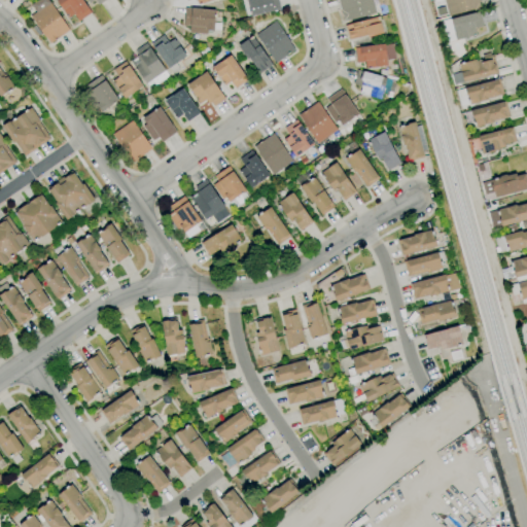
[(50,43),(45,36),(44,37),(42,34),(38,37),(32,28),(36,25),(30,16),(36,12),(31,5),(38,0),(46,0),(69,30),(50,43)]
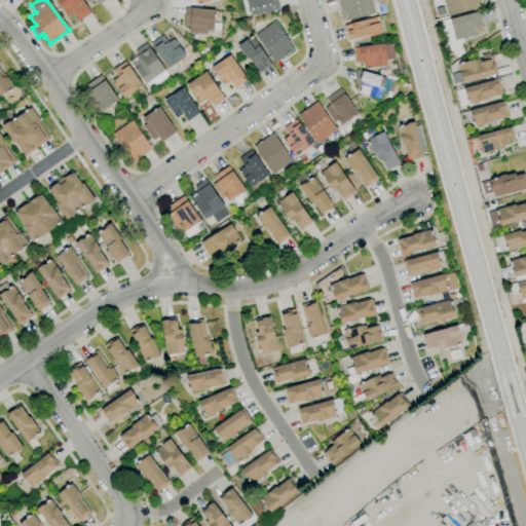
[(79,22),(74,13),(68,19),(62,9),(63,9),(57,0),(82,0),(90,12),(79,22)]
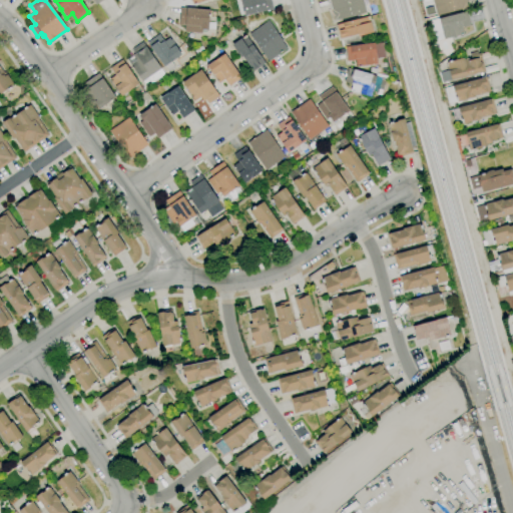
[(244,17),(239,0),(270,0),(273,9),(244,17)]
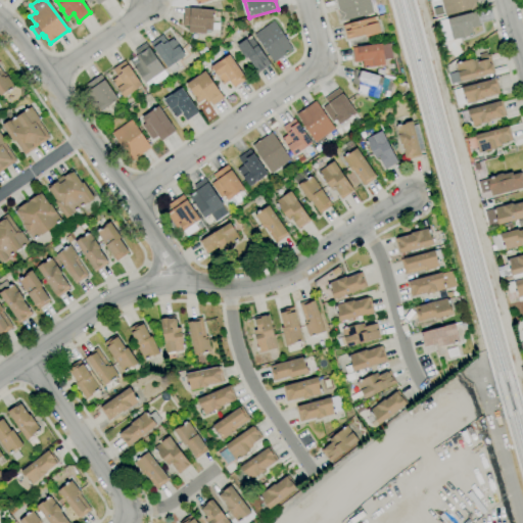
[(341,21),(335,0),(370,0),(374,13),(348,20),(348,19),(341,21)]
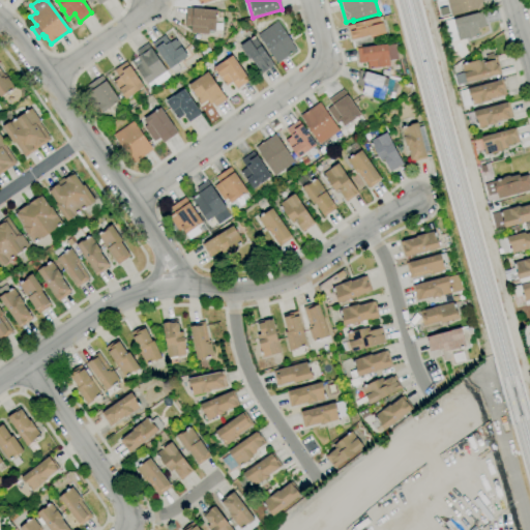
[(451,17),(446,0),(443,0),(437,2),(436,0),(482,0),(484,7),(451,17)]
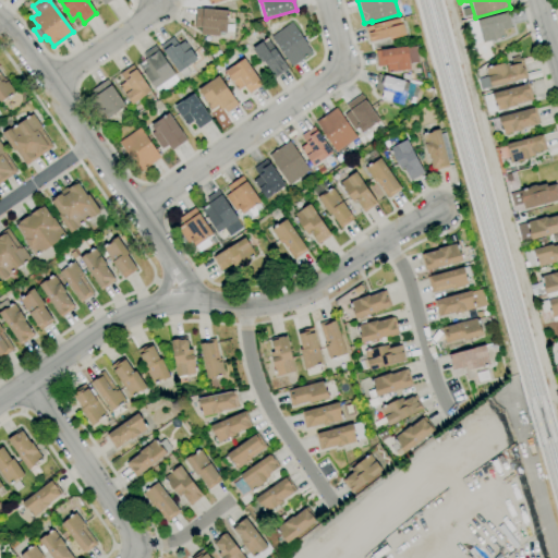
[(219,36),(201,35),(201,27),(194,27),(196,9),(228,11),(226,33),(219,32),(219,36)]
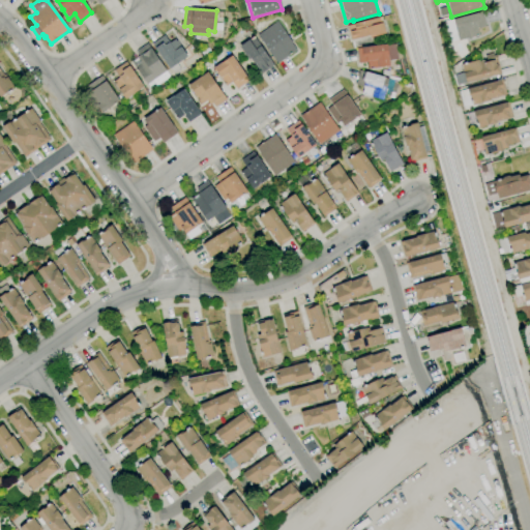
[(449,42),(444,22),(482,11),(486,26),(477,28),(479,34),(449,42)]
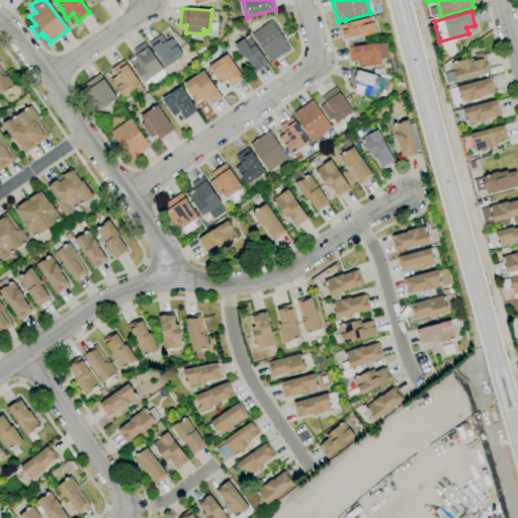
[(344,39),(344,38),(343,38),(339,25),(372,16),(376,32),(361,36),(360,34),(344,39)]
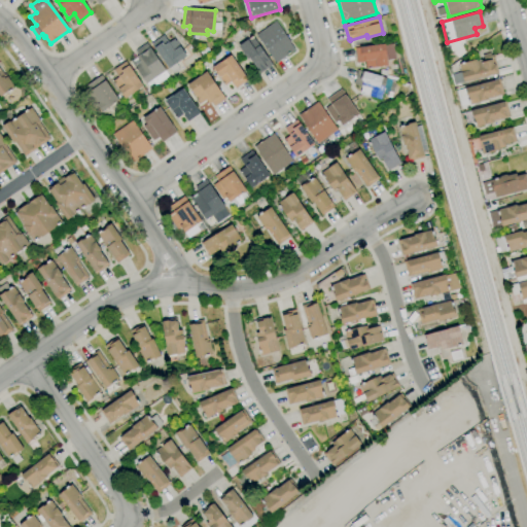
[(276,63),(256,35),(276,21),(291,42),(290,43),(294,49),(276,63)]
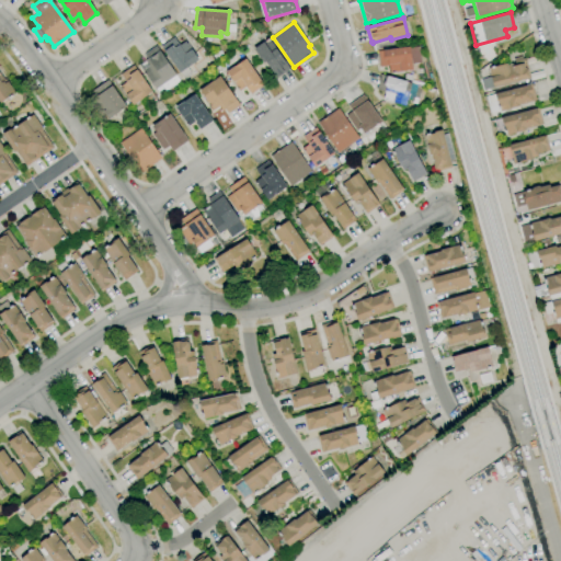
[(184,79),(180,72),(179,73),(161,46),(174,37),(180,45),(185,41),(192,49),(198,59),(187,68),(192,73),(184,79)]
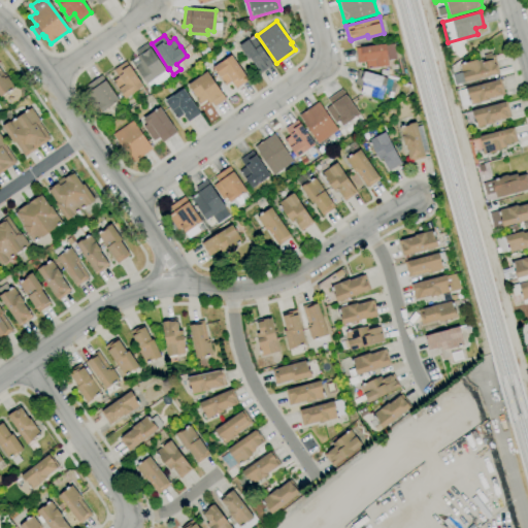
[(260,74),(250,59),(248,60),(238,46),(253,36),(273,65),(260,74)]
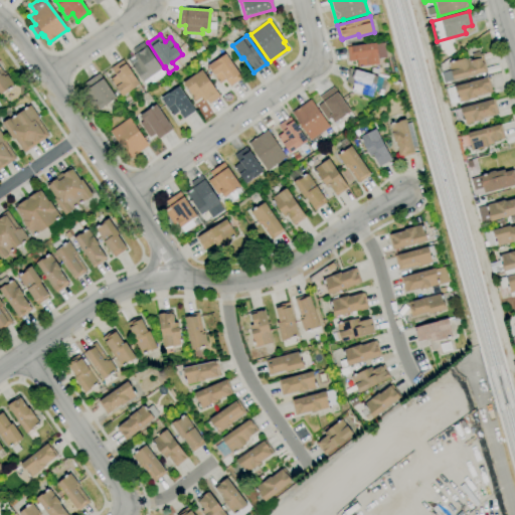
[(152,84),(148,78),(143,82),(127,60),(136,54),(133,50),(143,42),(162,68),(161,69),(165,75),(152,84)]
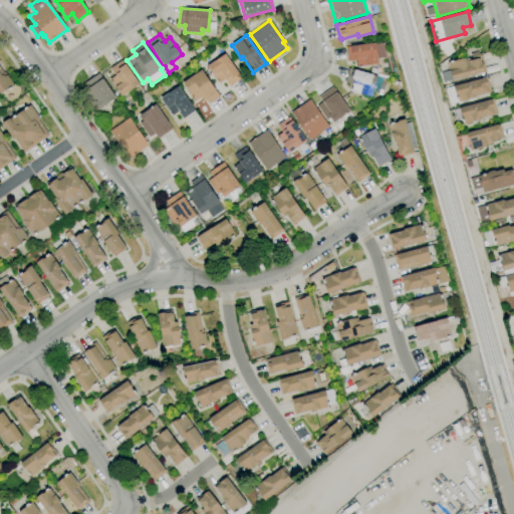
[(357,67),(356,60),(347,61),(345,47),(375,43),(375,44),(383,43),(386,58),(376,59),(377,64),(357,67)]
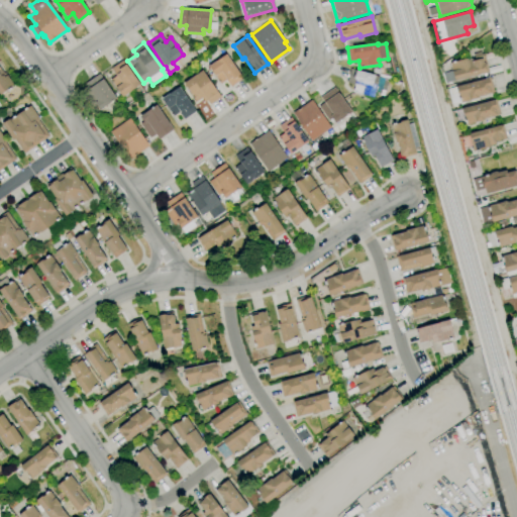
[(445,83),(442,74),(452,71),(450,63),(467,59),(468,61),(475,59),(474,54),(481,52),(482,55),(484,54),(489,72),(445,83)]
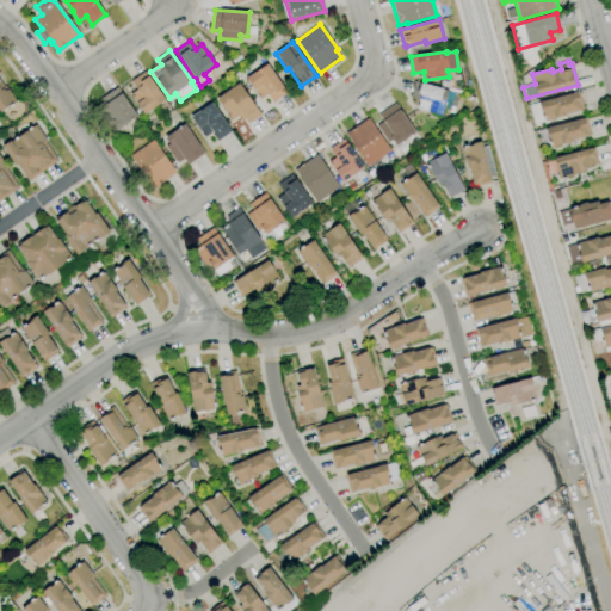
[(273,103),(267,94),(260,99),(253,90),(253,88),(247,79),(267,65),(287,93),(273,103)]
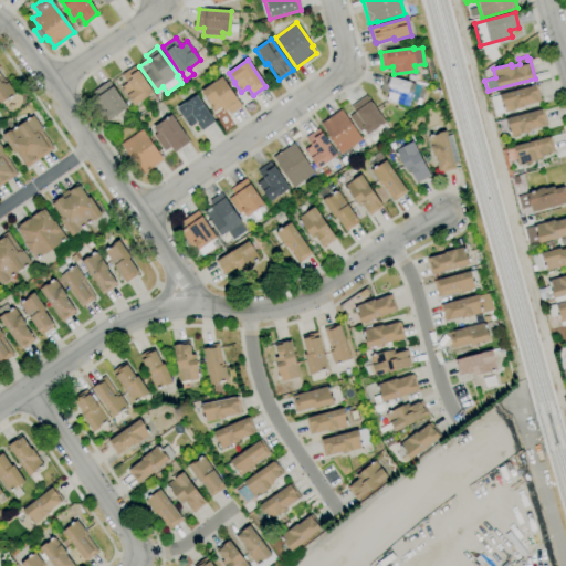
[(134,106),(127,96),(127,97),(121,88),(127,83),(122,75),(134,66),(153,92),(134,106)]
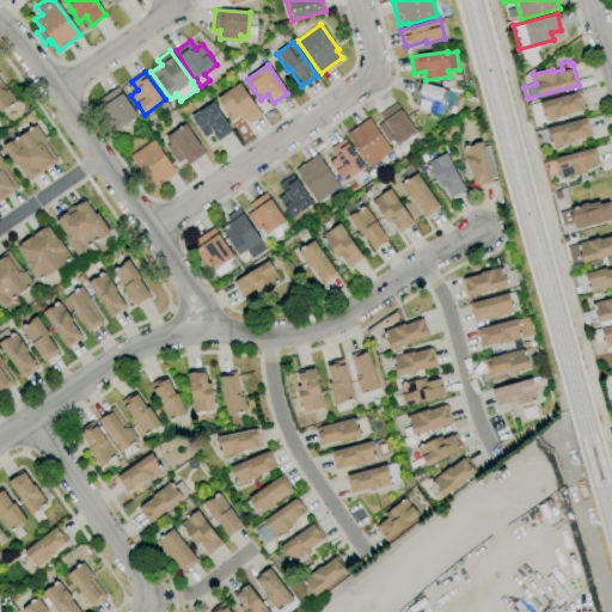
[(0,112),(0,81),(4,87),(6,86),(17,101),(0,112)]
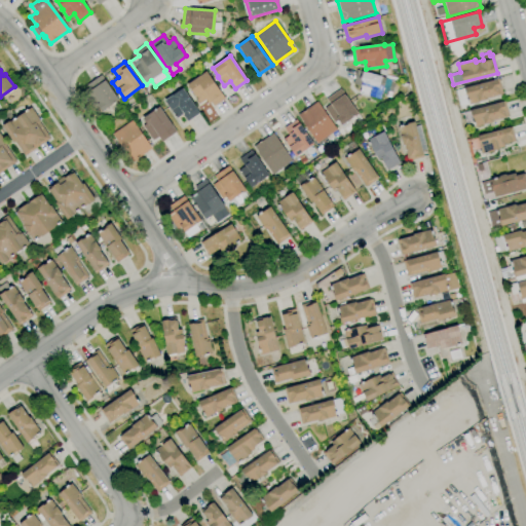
[(379,102),(368,99),(369,97),(359,94),(361,86),(352,84),(357,70),(385,78),(379,99),(380,99),(379,102)]
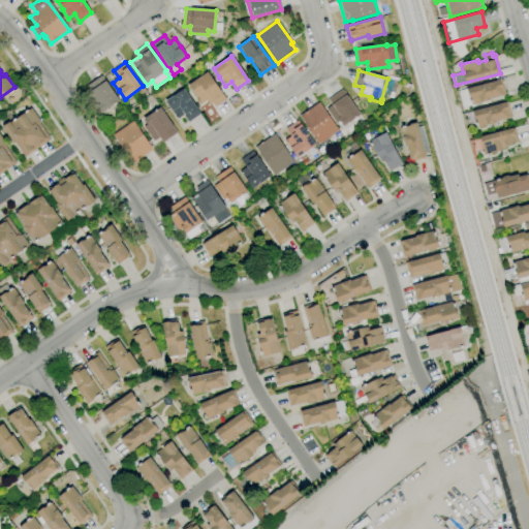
[(215,107),(212,102),(209,104),(207,100),(200,104),(188,86),(207,72),(226,99),(215,107)]
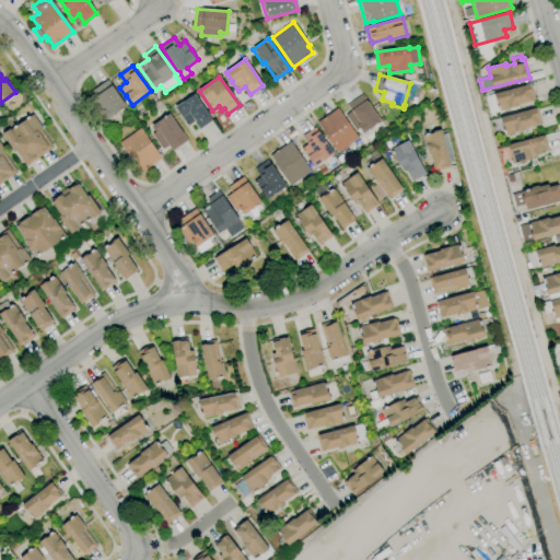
[(108,119),(104,114),(101,116),(90,101),(96,96),(92,91),(107,80),(126,106),(108,119)]
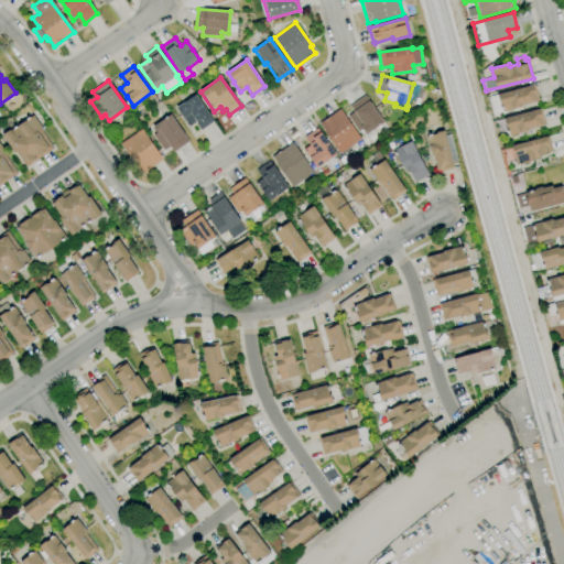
[(502,111),(500,101),(499,102),(497,95),(534,85),(539,101),(502,111)]
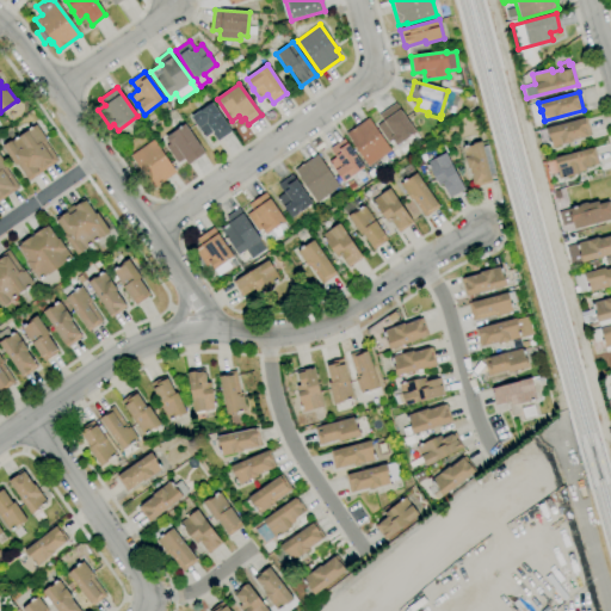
[(217,141),(211,133),(204,137),(197,128),(198,127),(191,117),(211,103),(232,131),(217,141)]
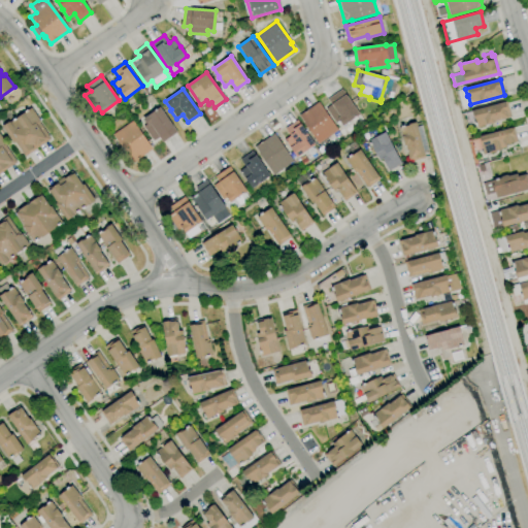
[(342,126),(338,121),(335,123),(325,108),(331,104),(327,99),(341,89),(360,114),(353,120),(353,119),(342,126)]
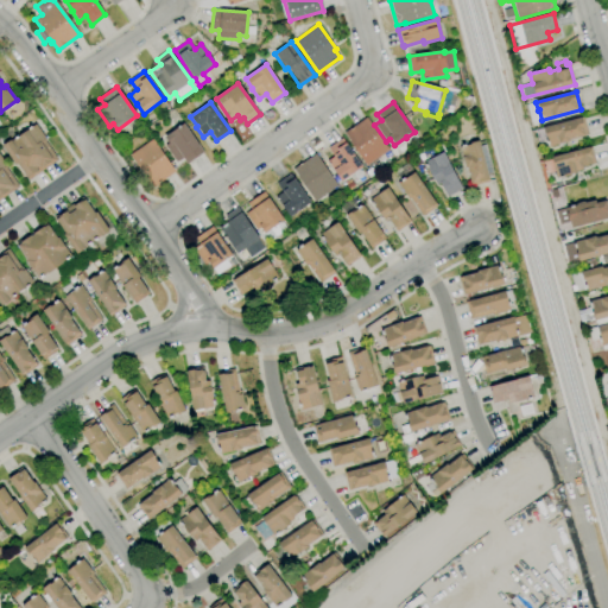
[(549,147),(548,141),(539,144),(536,131),(583,116),(588,134),(569,140),(570,141),(549,147)]
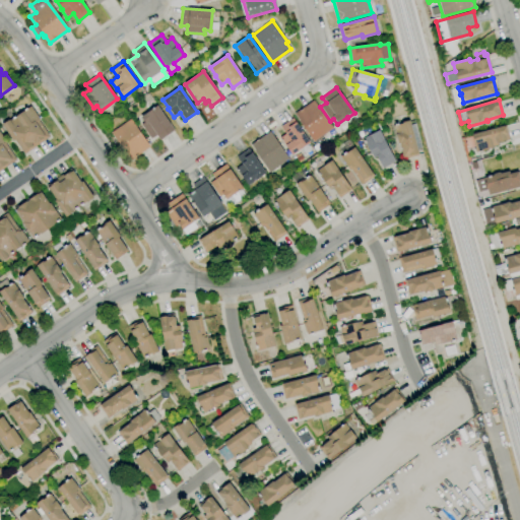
[(313,141),(295,114),(314,101),(332,129),(313,141)]
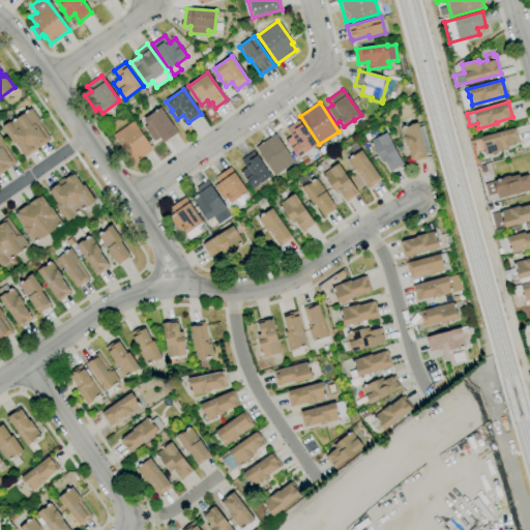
[(164,143),(159,138),(154,142),(144,127),(147,124),(143,119),(159,108),(178,133),(164,143)]
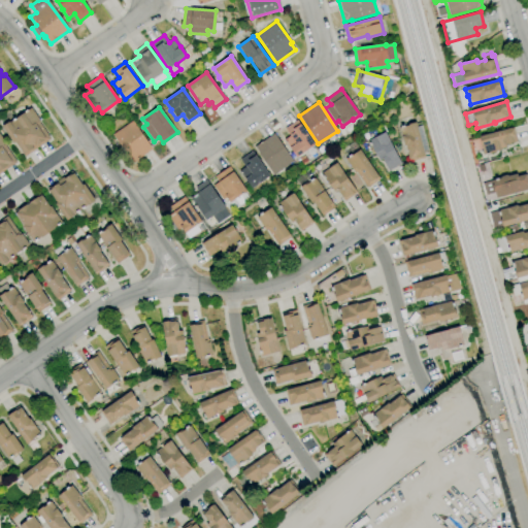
[(25,157),(14,142),(13,143),(2,127),(8,122),(9,124),(31,108),(39,120),(37,121),(50,138),(25,157)]
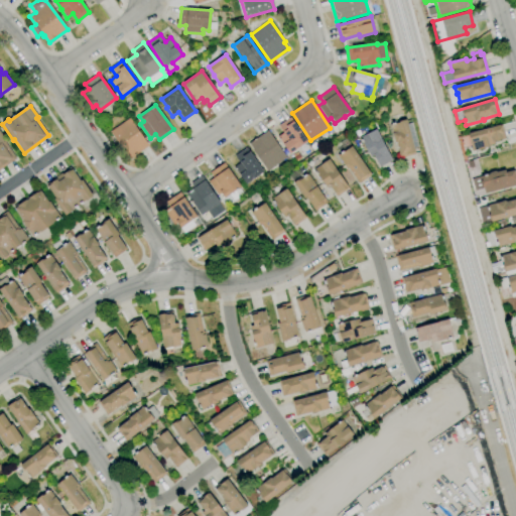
[(289,154),(284,146),(277,137),(283,133),(278,126),(290,117),(307,141),(289,154)]
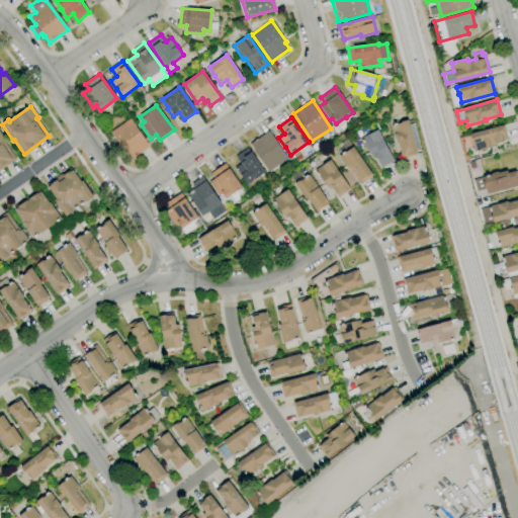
[(131,160),(111,132),(130,118),(149,147),(131,160)]
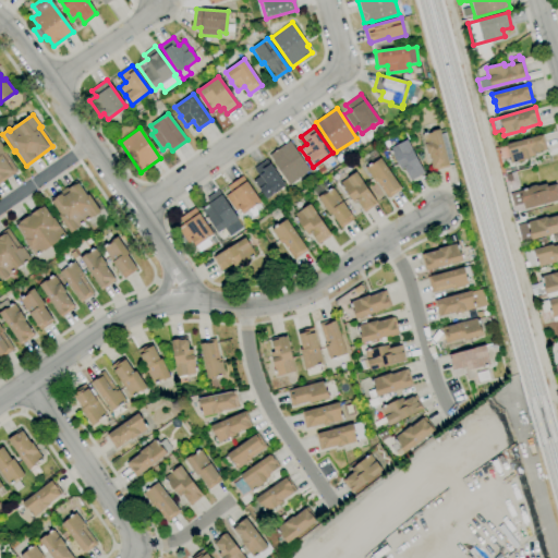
[(433,171),(432,168),(433,168),(428,155),(427,155),(422,135),(424,134),(423,133),(427,132),(428,134),(439,130),(440,134),(446,132),(453,159),(447,160),(449,167),(433,171)]
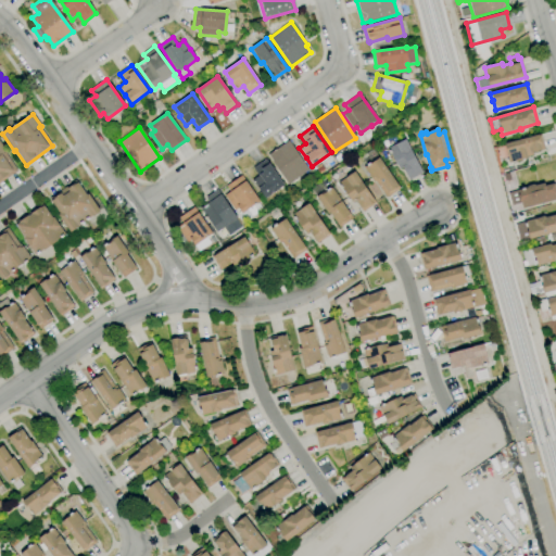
[(509,163),(508,160),(501,162),(497,148),(506,146),(505,143),(541,134),(544,149),(531,153),(532,155),(527,156),(528,159),(509,163)]
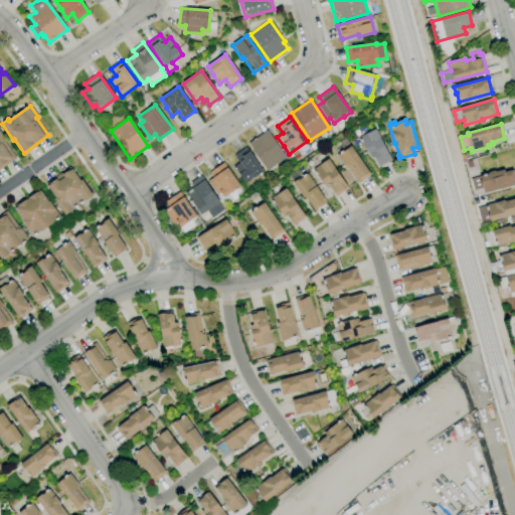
[(379,167),(377,164),(373,156),(369,157),(359,137),(375,129),(391,160),(379,167)]
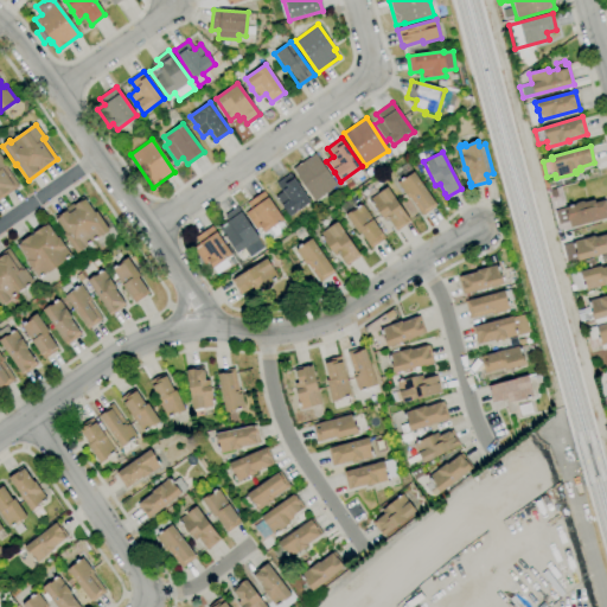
[(314,202),(296,177),(298,176),(294,170),(293,171),(292,170),(314,153),(337,185),(314,202)]
